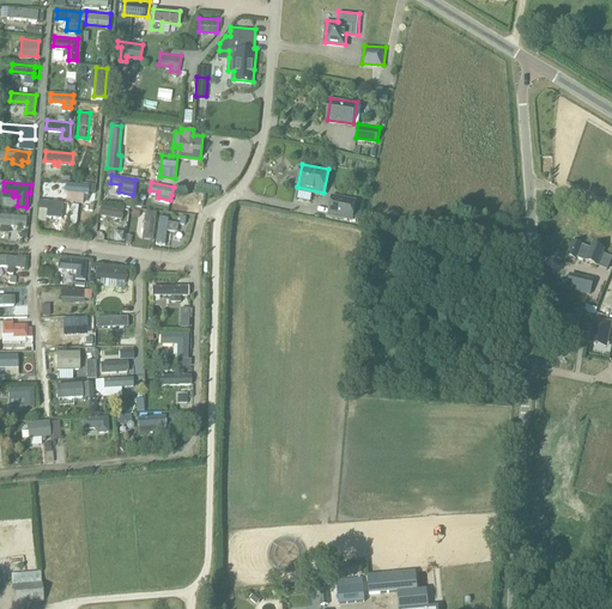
[(333,194),(329,213),(353,218),(357,199),(333,194)]
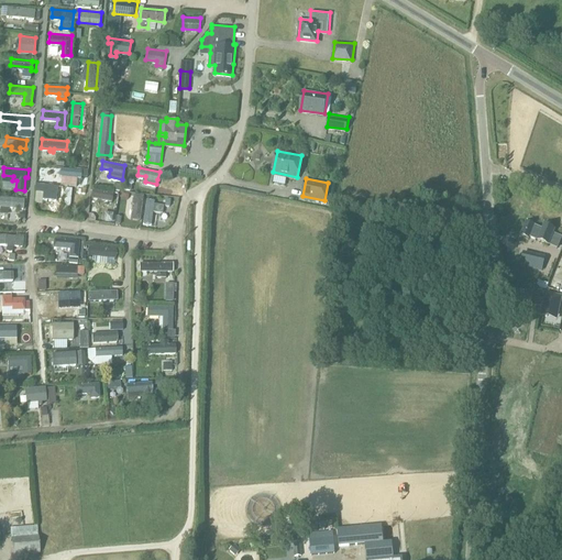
[(56,198),(57,184),(36,182),(35,189),(44,190),(43,197),(56,198)]
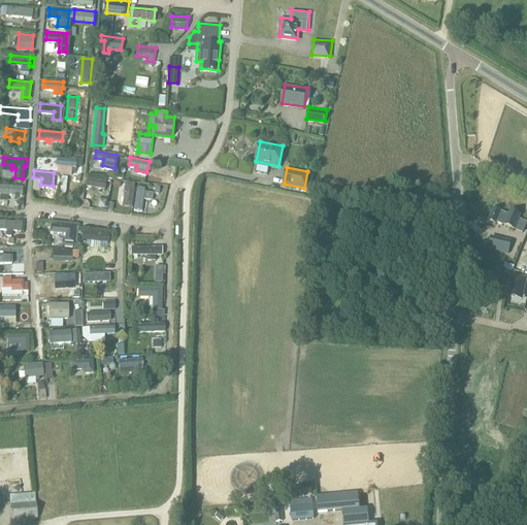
[(145,187),(137,186),(135,208),(142,208),(144,197),(153,198),(154,191),(145,190),(145,187)]
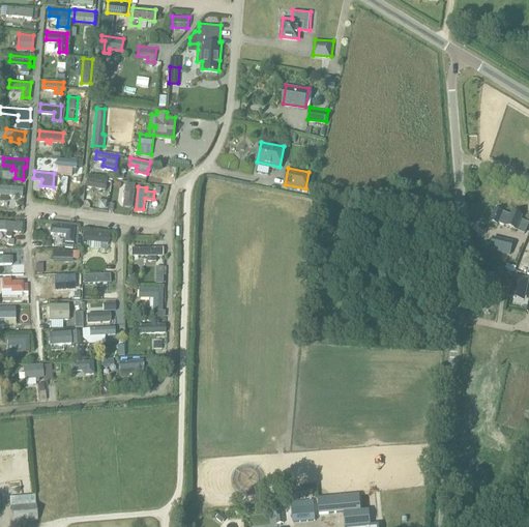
[(413,194),(417,204),(425,201),(421,191),(413,194)]
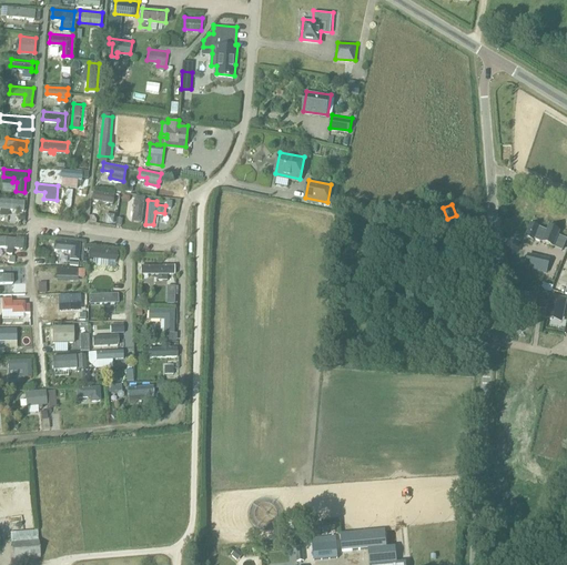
[(544,240),(554,244),(560,229),(549,224),(548,229),(532,222),(526,234),(535,239),(536,236),(544,240)]
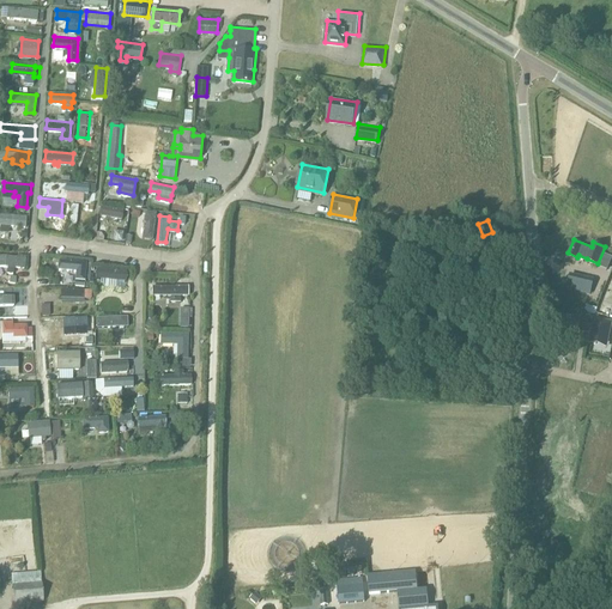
[(19,255),(0,253),(0,263),(8,265),(8,270),(14,270),(14,265),(25,266),(26,253),(19,253),(19,255)]
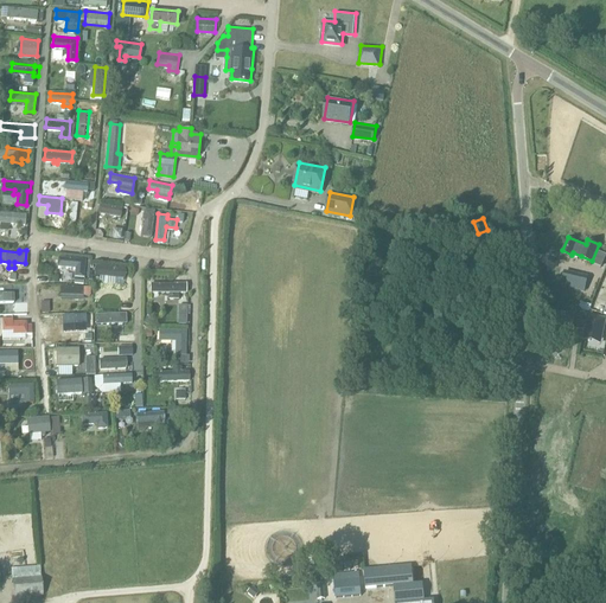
[(76,265),(75,274),(85,275),(87,256),(58,254),(57,264),(76,265)]
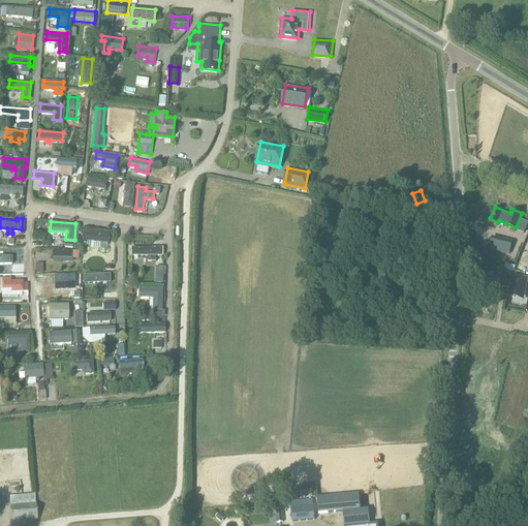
[(507,237),(497,234),(492,250),(502,253),(507,237)]
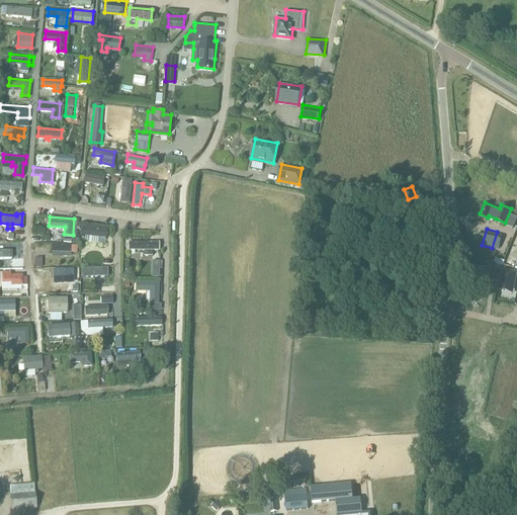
[(21,261),(21,250),(10,250),(10,261),(21,261)]
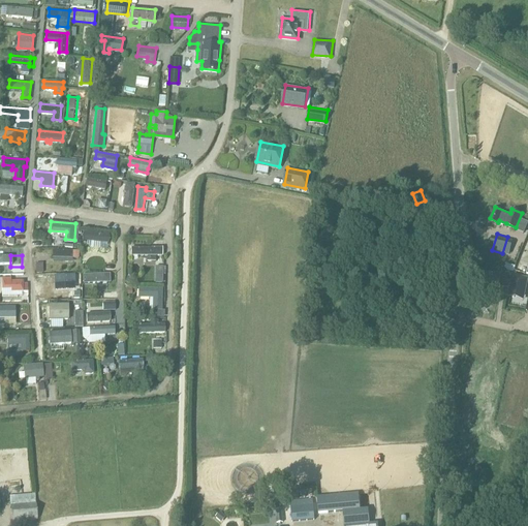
[(54,267),(66,268),(66,256),(54,255),(54,267)]
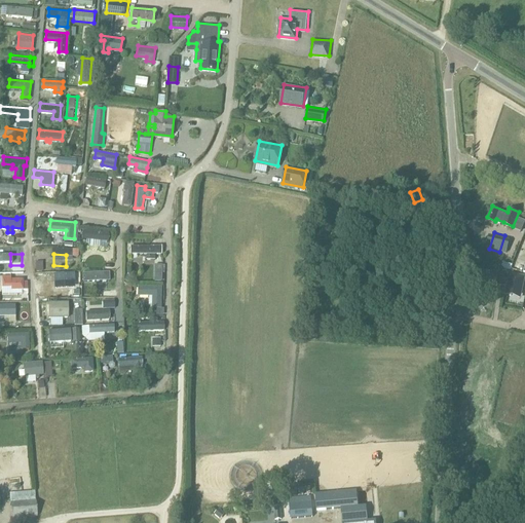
[(508,284),(510,277),(498,275),(498,271),(479,268),(476,287),(495,290),(497,282),(508,284)]
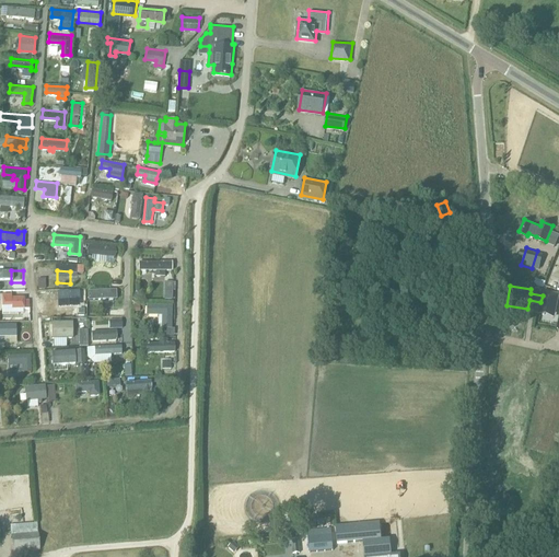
[(82,289),(58,289),(58,297),(77,297),(77,304),(82,304),(82,289)]
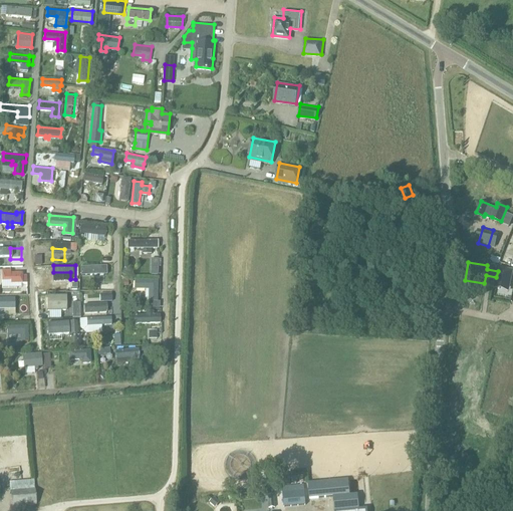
[(496,277),(495,282),(510,285),(512,274),(512,268),(499,265),(498,271),(496,277)]
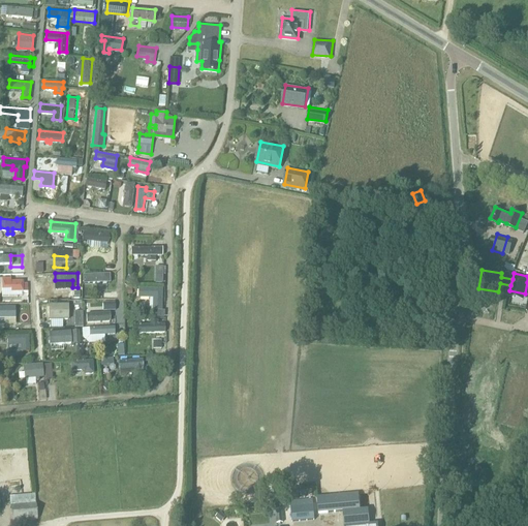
[(11,276),(2,276),(2,286),(11,286),(11,289),(23,289),(23,279),(11,279),(11,276)]
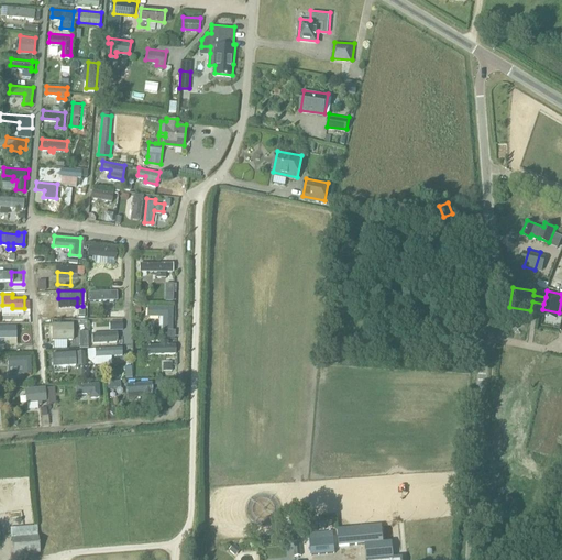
[(163,314),(163,327),(174,327),(174,304),(147,304),(147,314),(163,314)]
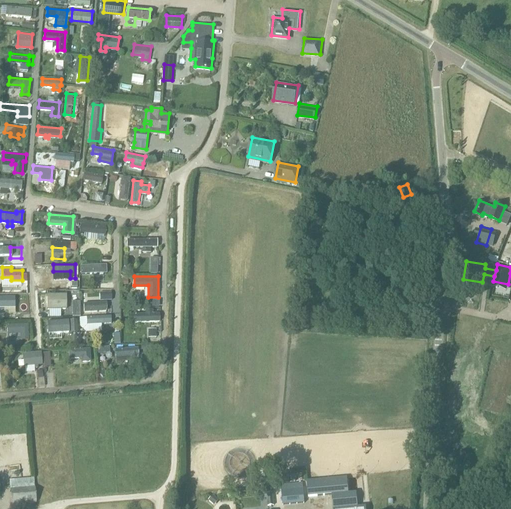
[(112,290),(104,290),(104,298),(112,298),(112,290)]
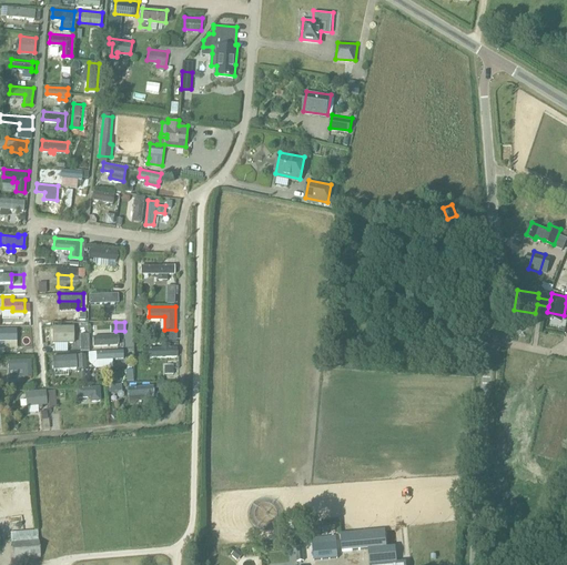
[(53,323),(53,332),(53,340),(74,340),(74,323),(53,323)]
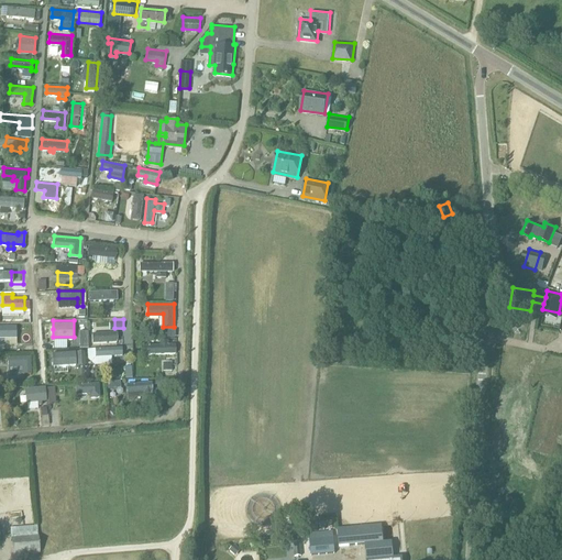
[(17,325),(0,325),(0,342),(6,343),(6,336),(17,336),(17,325)]
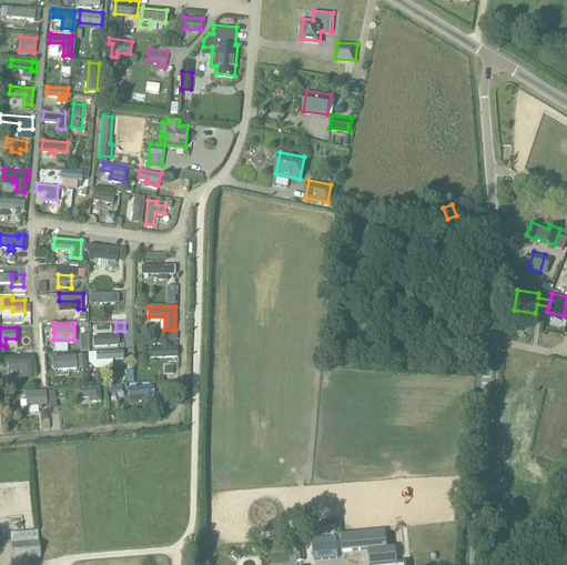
[(178,345),(143,346),(143,355),(178,354),(178,345)]
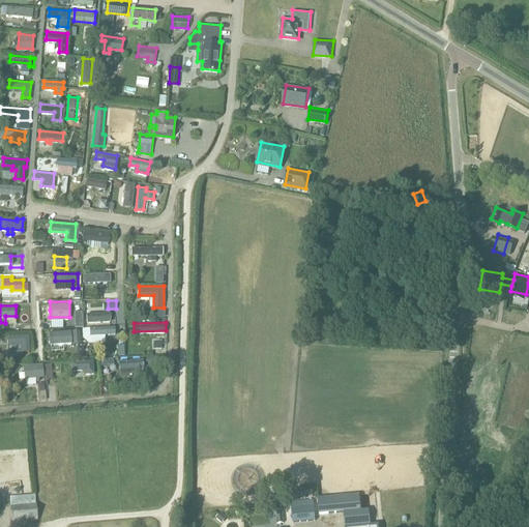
[(71,328),(50,330),(51,343),(72,341),(71,328)]
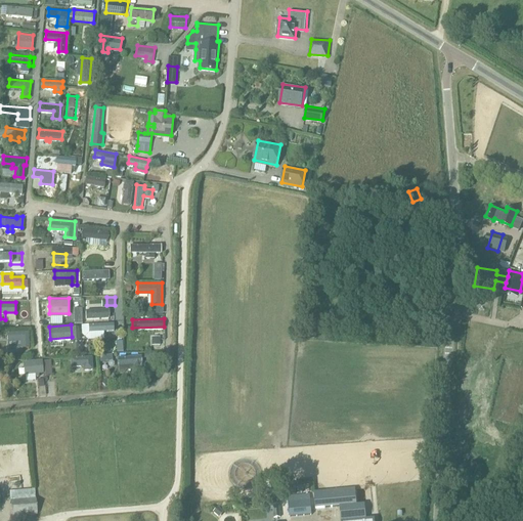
[(29,346),(29,330),(7,331),(8,338),(22,338),(22,346),(29,346)]
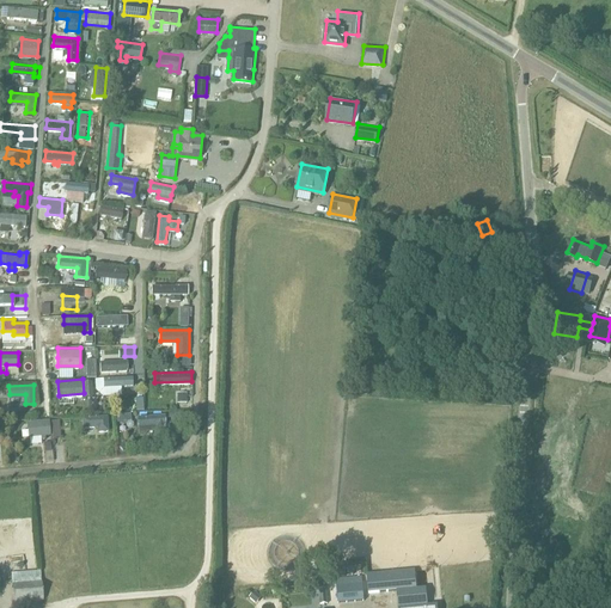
[(107,413),(84,416),(84,425),(99,424),(99,429),(108,429),(107,413)]
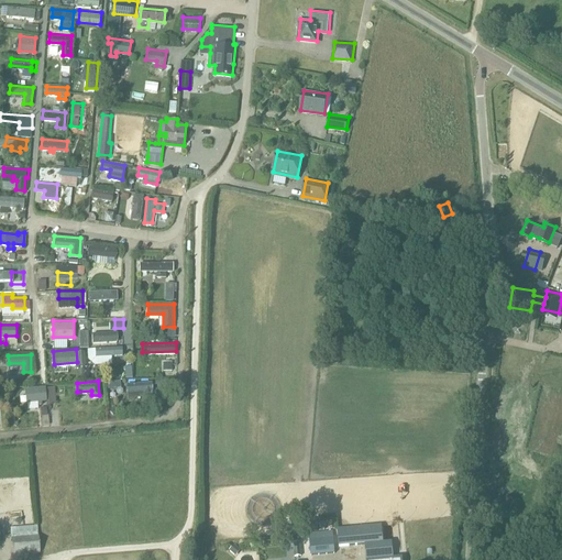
[(152,381),(127,382),(128,395),(145,394),(146,404),(152,403),(151,388),(153,388),(152,381)]
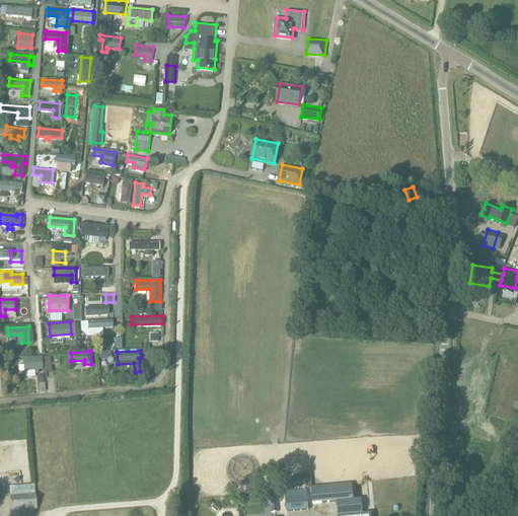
[(42,355),(23,357),(24,369),(35,369),(35,371),(39,371),(39,368),(43,368),(42,355)]
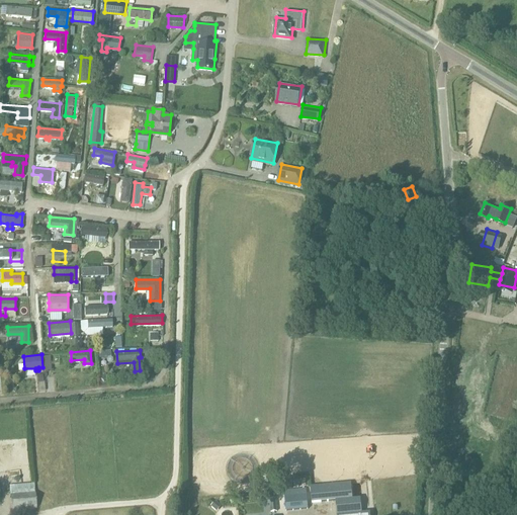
[(292,477),(285,477),(286,487),(293,486),(292,477)]
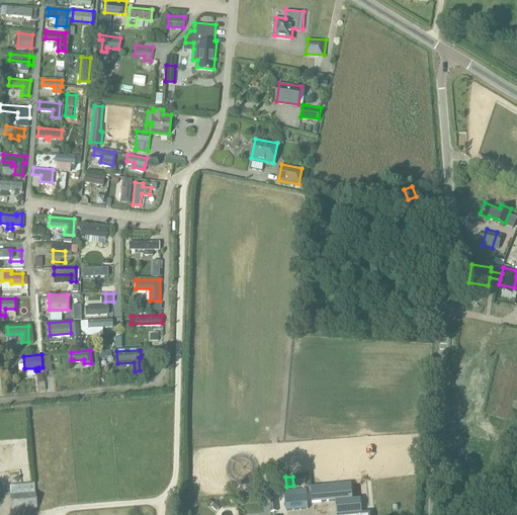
[(312,484),(313,501),(354,497),(352,481),(312,484)]
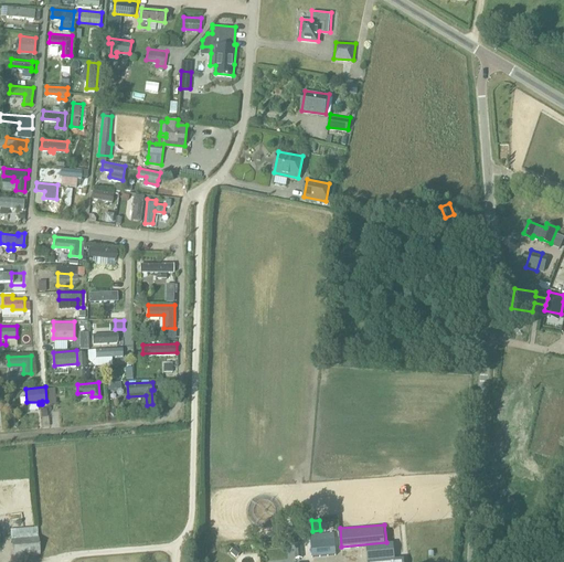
[(334,531),(311,533),(314,555),(338,553),(334,531)]
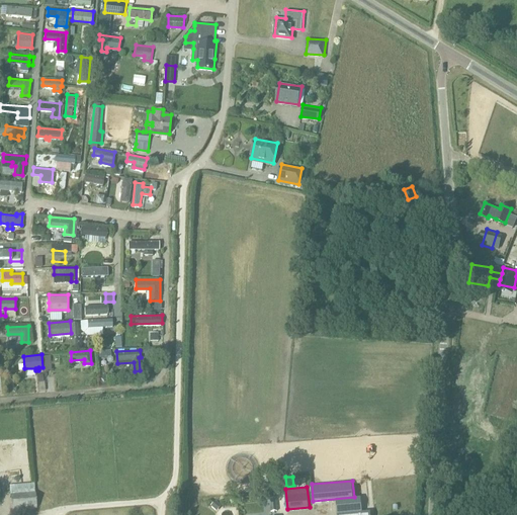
[(35,491),(11,493),(12,508),(36,506),(35,491)]
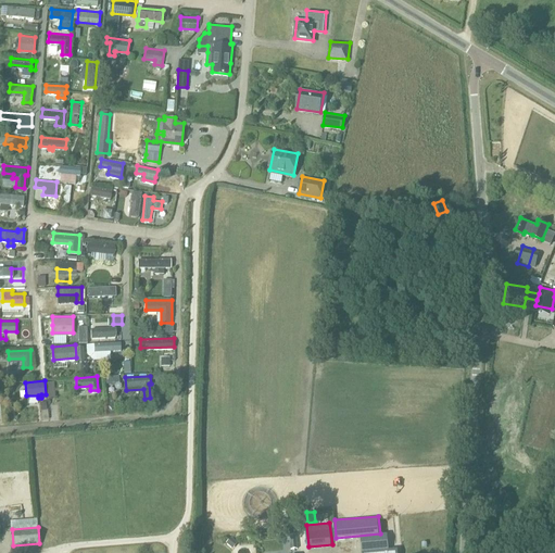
[(232,536),(227,541),(234,548),(239,541),(232,536)]
